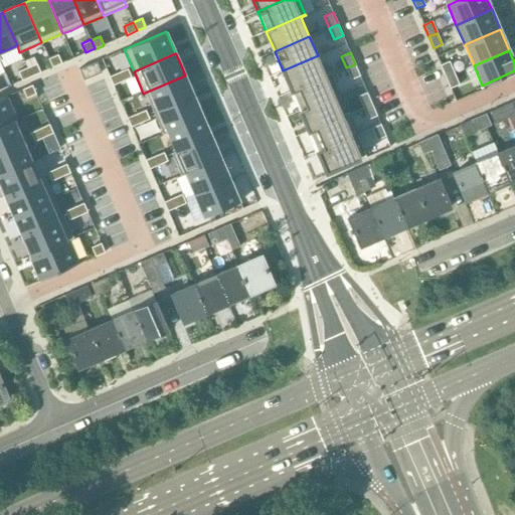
[(57,55),(48,58),(52,67),(60,63),(57,55)]
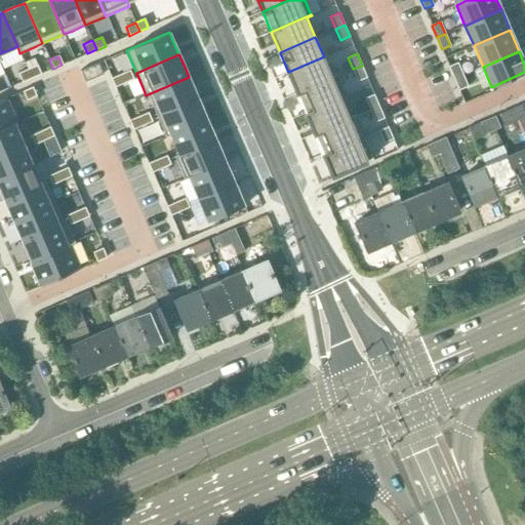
[(324,56),(288,72),(297,93),(337,76),(336,75),(332,77),(324,56)]
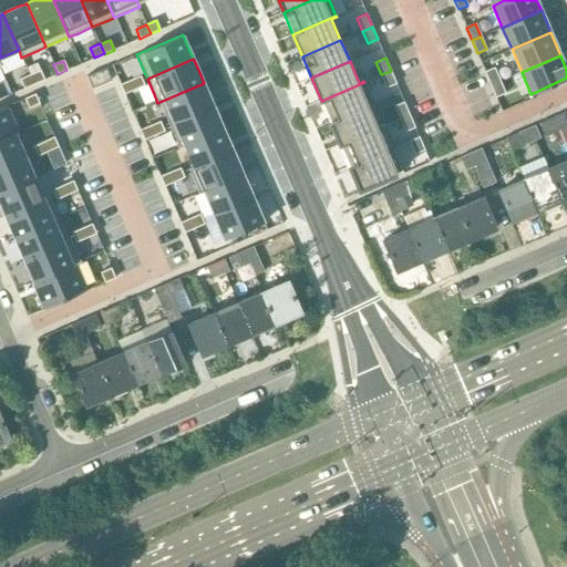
[(92,88),(112,80),(106,68),(88,75),(92,88)]
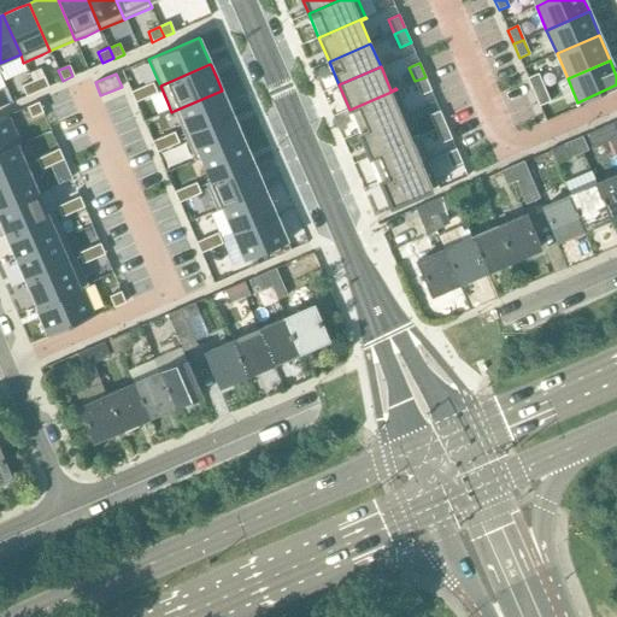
[(538,74),(528,77),(534,92),(544,87),(538,74)]
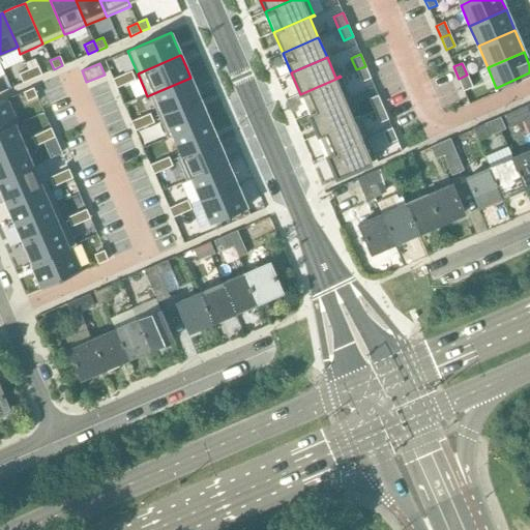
[(38,65),(28,69),(32,79),(41,75),(38,65)]
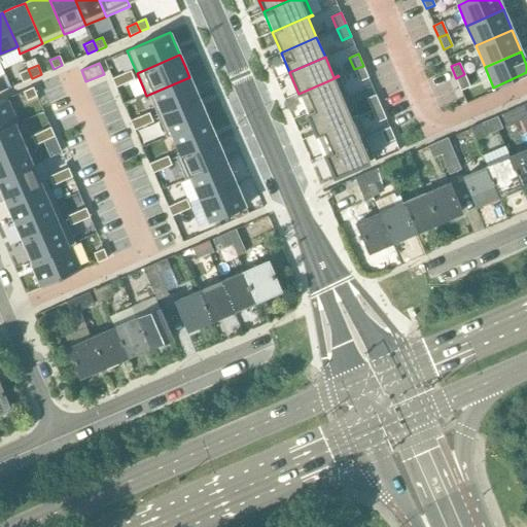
[(363,66),(354,69),(359,81),(369,77),(363,66)]
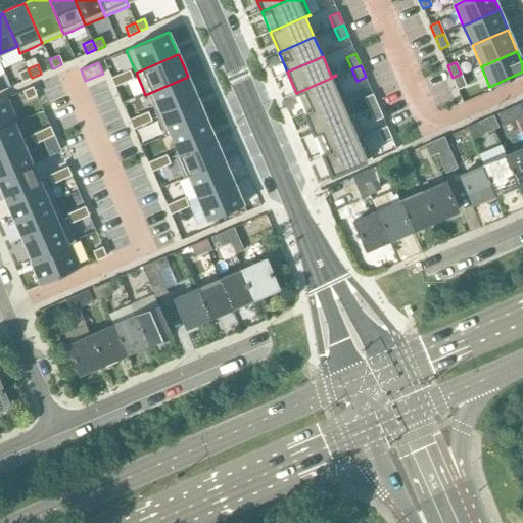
[(28,68),(18,73),(22,82),(32,78),(28,68)]
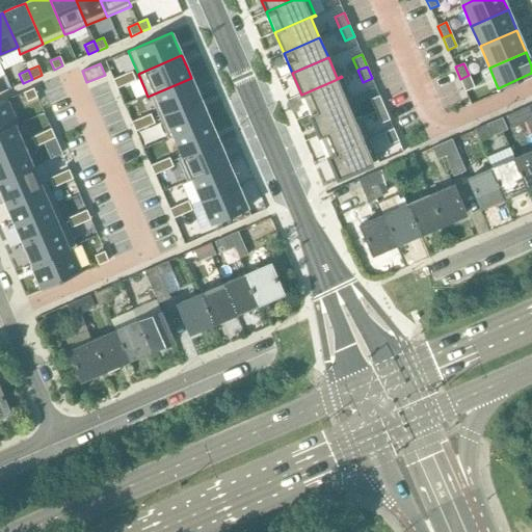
[(132,71),(123,75),(127,84),(131,82),(136,80),(134,76),(132,71)]
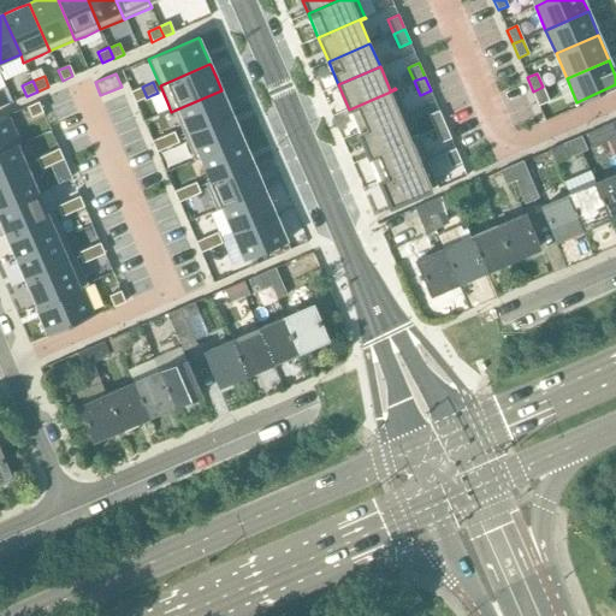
[(142,87),(130,92),(132,98),(135,102),(147,98),(142,87)]
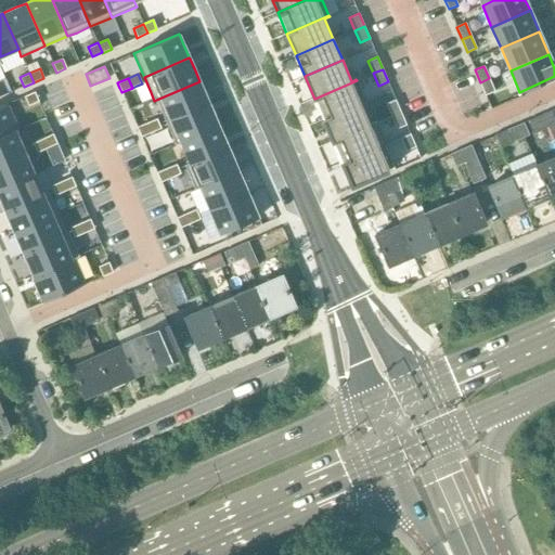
[(489,78),(480,82),(485,95),(494,91),(489,78)]
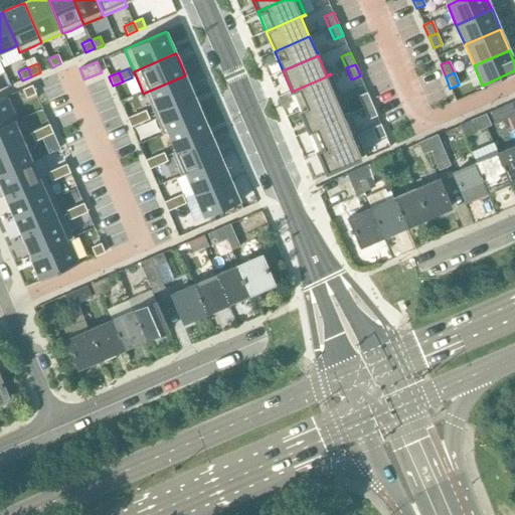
[(331,74),(292,92),(300,112),(339,95),(331,74)]
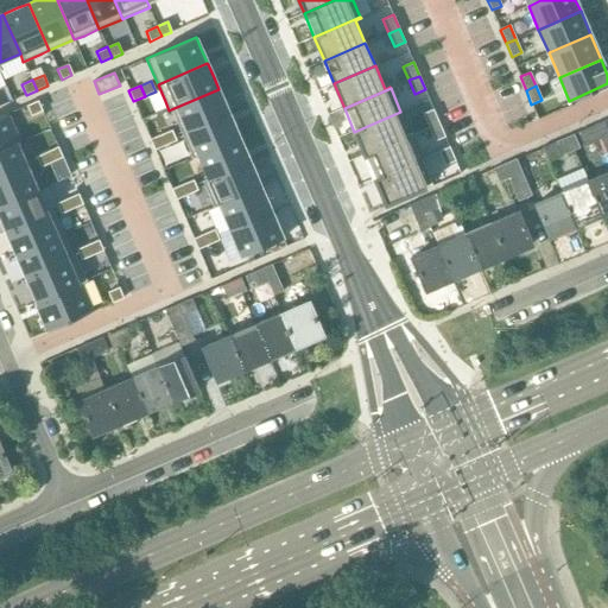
[(219,89),(171,109),(182,134),(229,114),(229,113),(228,112),(222,99),(219,89)]
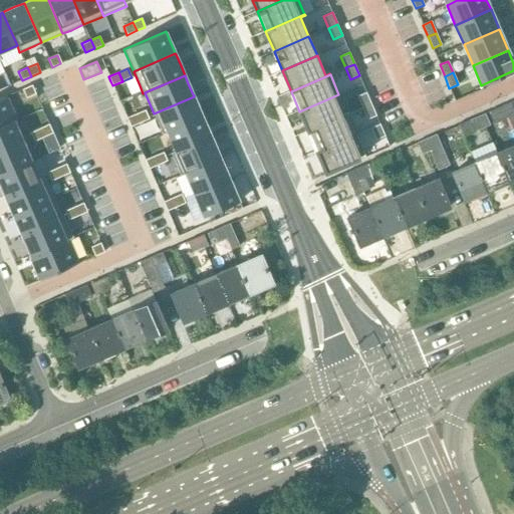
[(32,84),(22,88),(26,98),(36,93),(32,84)]
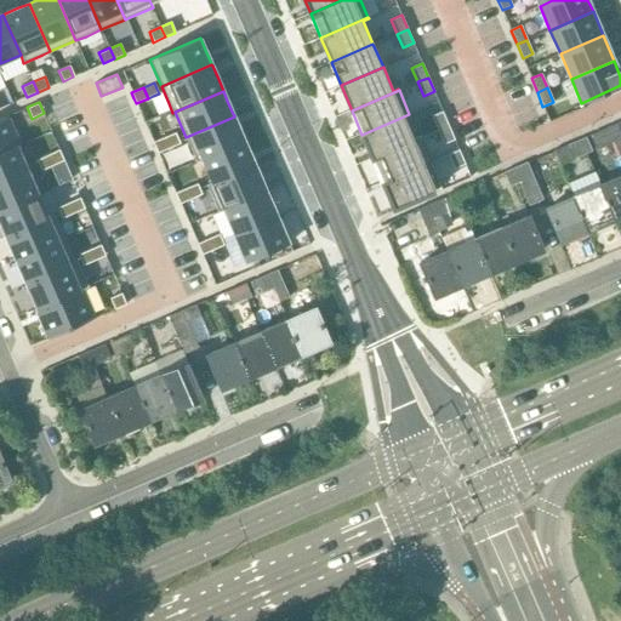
[(443,112),(432,115),(438,130),(449,125),(443,112)]
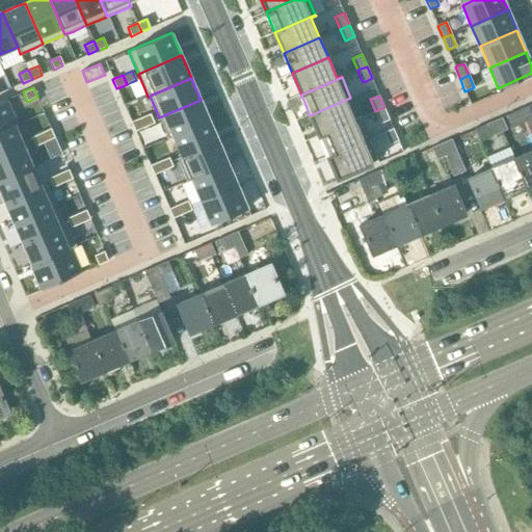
[(350,98),(310,115),(319,135),(362,117),(362,116),(354,118),(346,100),(351,98),(350,98)]
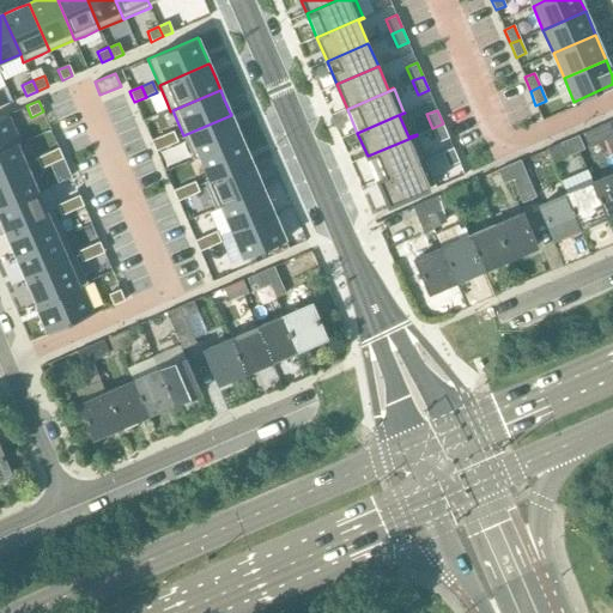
[(0,117),(0,152),(18,145),(20,144),(7,114),(0,117)]
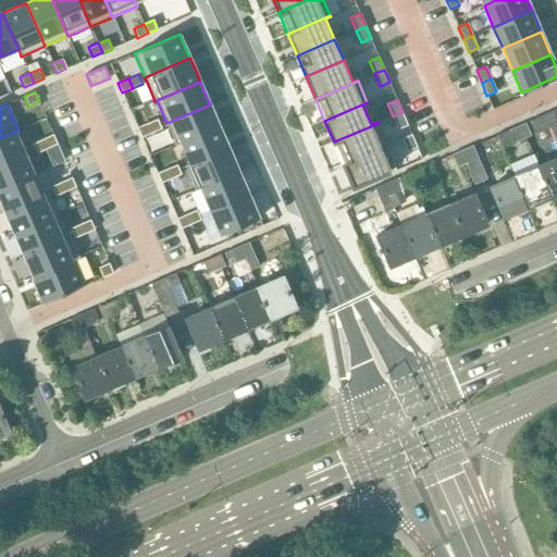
[(210,104),(166,123),(168,125),(176,146),(182,144),(220,127),(215,116),(210,104)]
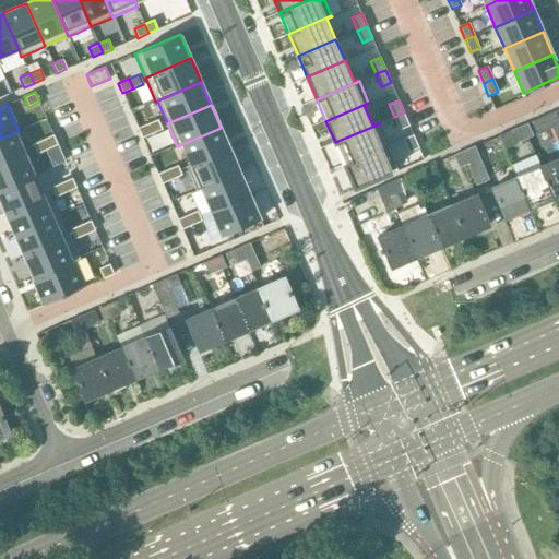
[(552,127),(557,140),(558,138),(558,109),(556,111),(556,110),(531,121),(536,133),(552,127)]
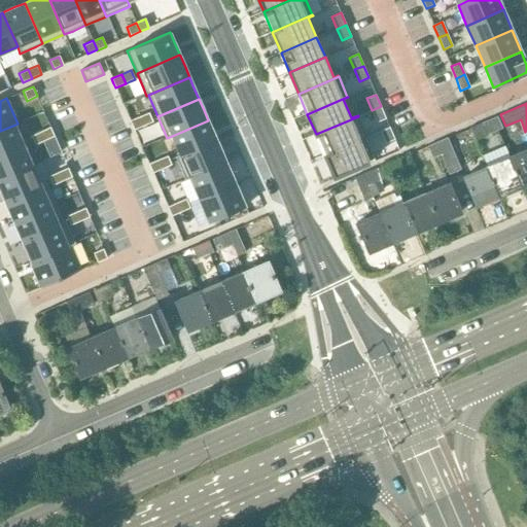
[(381,106),(372,110),(377,123),(386,118),(381,106)]
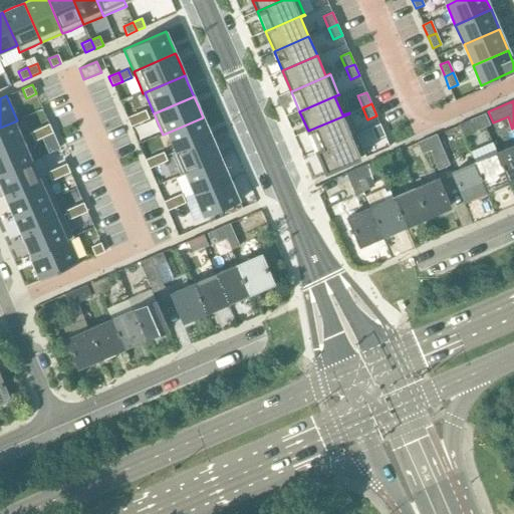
[(146,110),(137,114),(141,123),(150,119),(148,115),(146,110)]
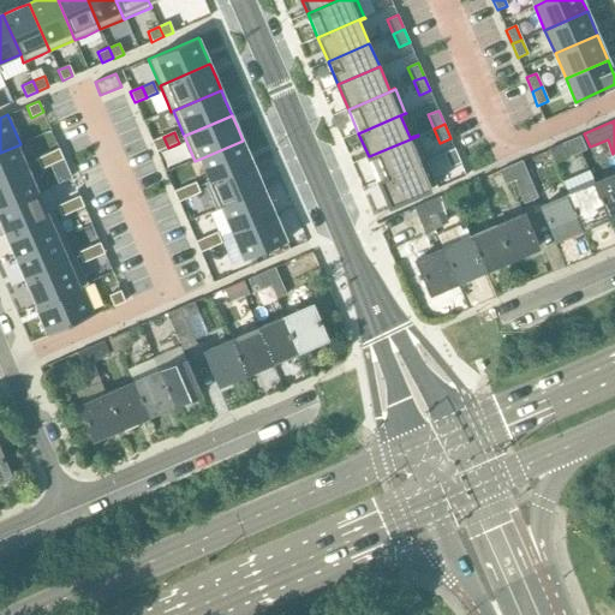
[(571,139),(575,154),(586,149),(580,135),(571,139)]
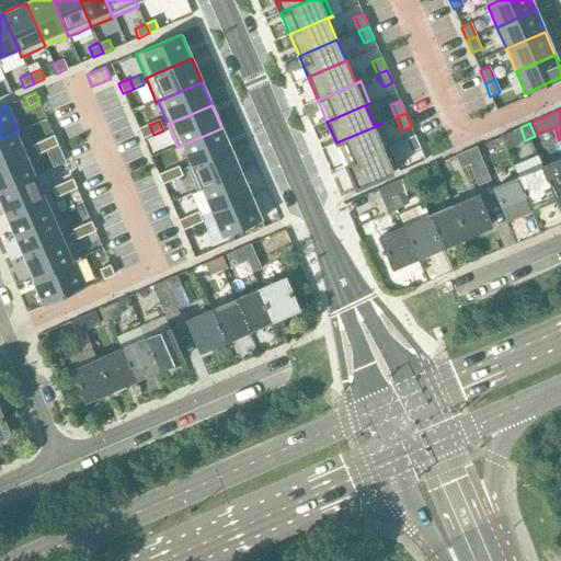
[(381,124),(336,142),(346,165),(391,146),(381,124)]
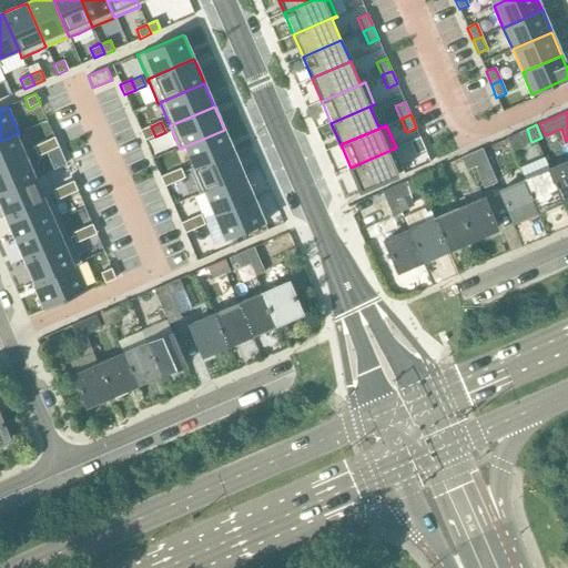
[(151,127),(141,131),(142,135),(144,141),(155,137),(151,127)]
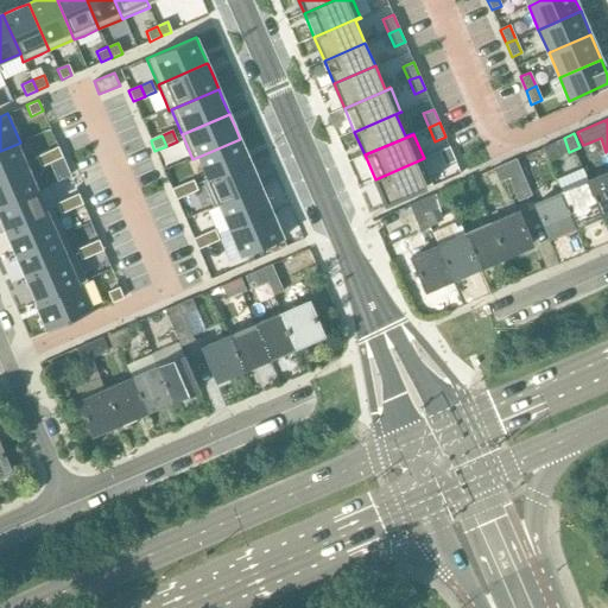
[(569,152),(564,138),(553,141),(559,156),(569,152)]
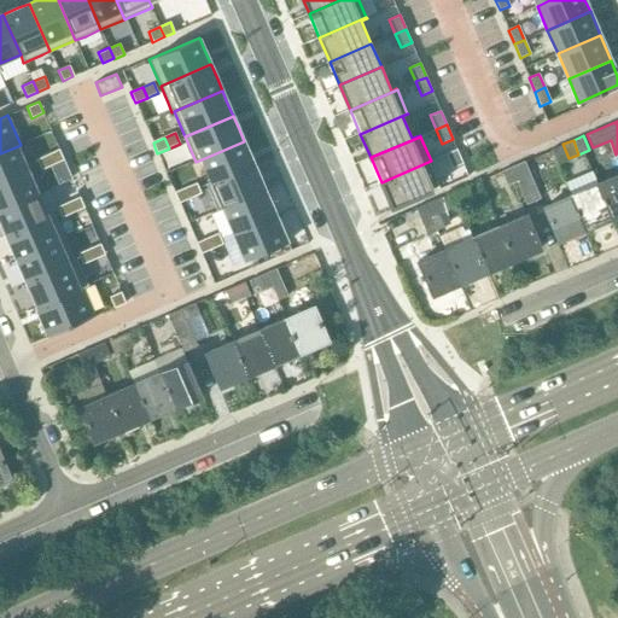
[(244,141),(202,159),(203,163),(209,179),(211,182),(254,164),(254,163),(248,151),(244,141)]
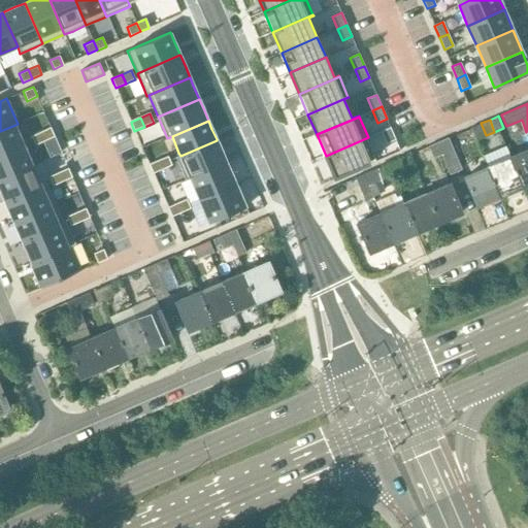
[(15,125),(0,131),(0,155),(24,145),(20,135),(15,125)]
